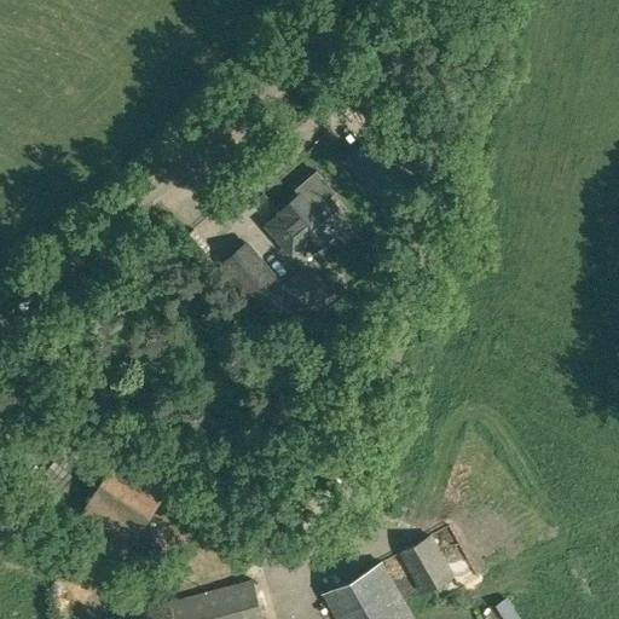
[(281,213),(267,225),(279,238),(293,254),(306,243),(313,250),(336,231),(335,229),(348,218),(329,194),(314,206),(302,191),(279,210),(281,213)]
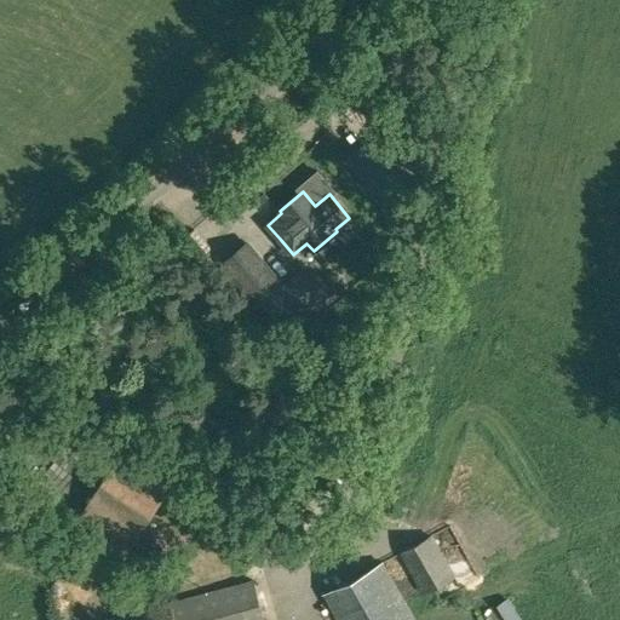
[(246,242),(223,262),(281,329),(293,319),(300,327),(333,298),(322,285),(308,268),(296,279),(285,288),(246,242)]
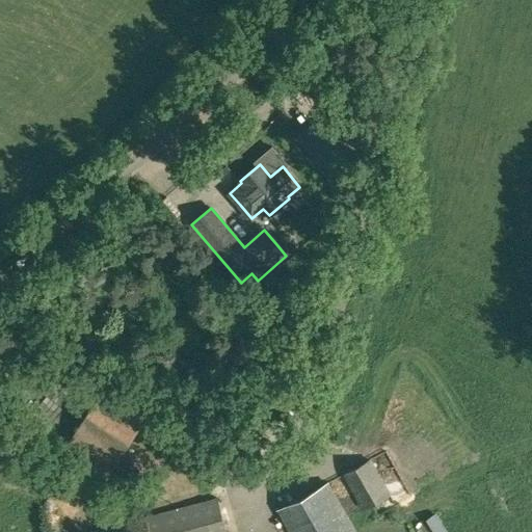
[(106,479),(151,409),(107,382),(63,448),(106,479)]
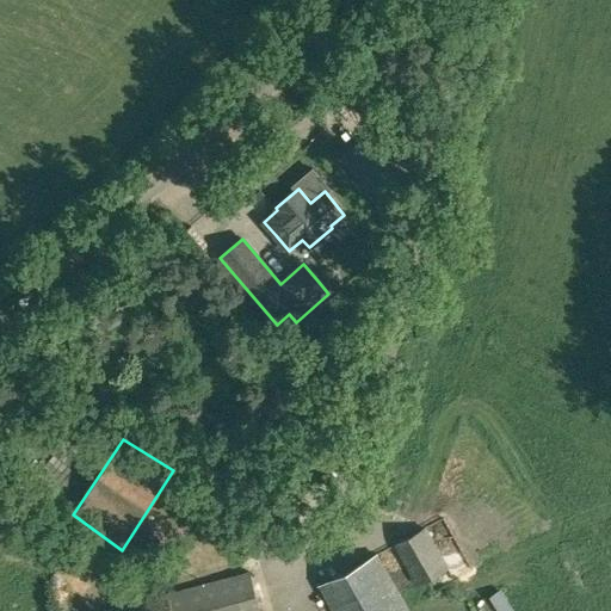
[(417,587),(449,568),(425,528),(393,545),(417,587)]
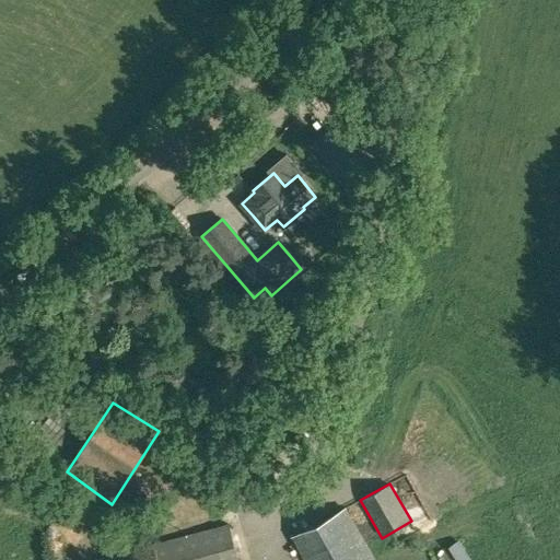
[(375,559),(346,508),(293,536),(306,559),(375,559)]
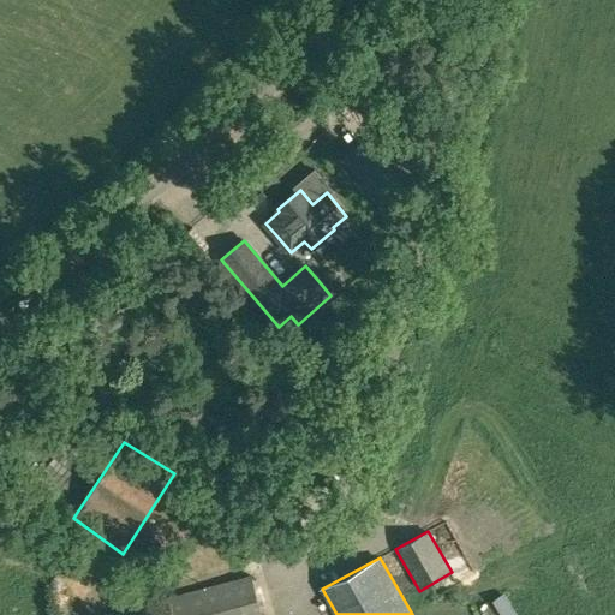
[(261,614),(251,577),(103,614),(261,614)]
